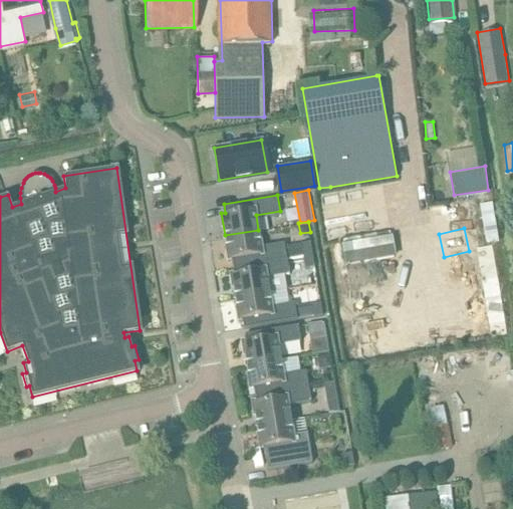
[(258,230),(225,235),(229,258),(233,257),(234,265),(287,256),(304,253),(313,251),(310,239),(301,241),(285,244),(284,241),(261,245),(258,230)]
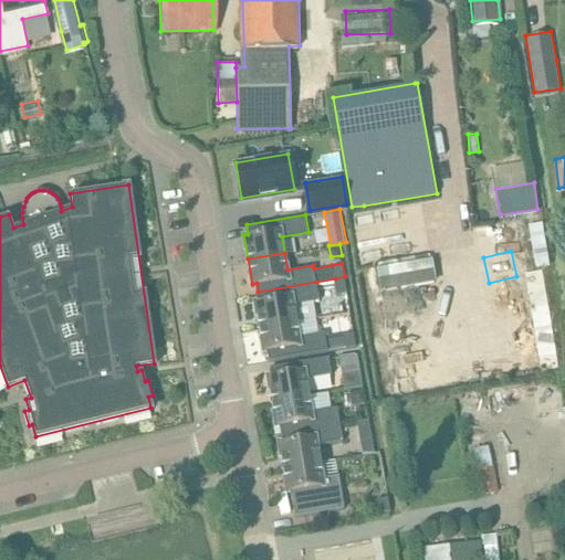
[(440,253),(384,263),(388,287),(445,278),(440,253)]
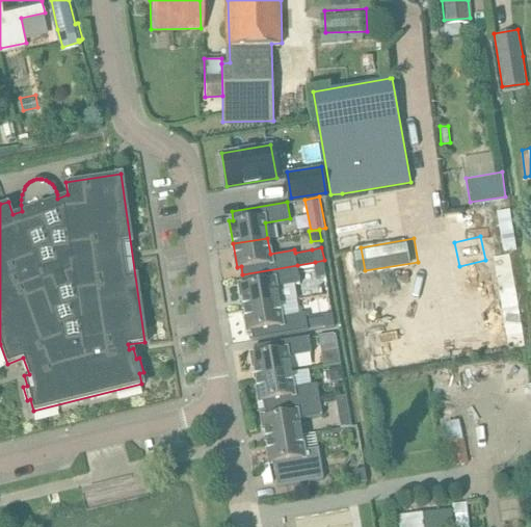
[(324,260),(315,262),(317,273),(321,273),(326,272),(324,260)]
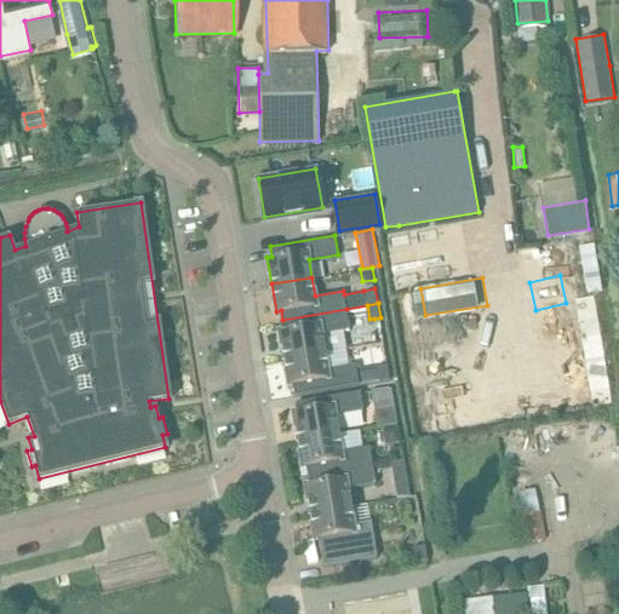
[(321,332),(350,327),(347,309),(282,320),(284,330),(280,330),(284,356),(324,350),(321,332)]
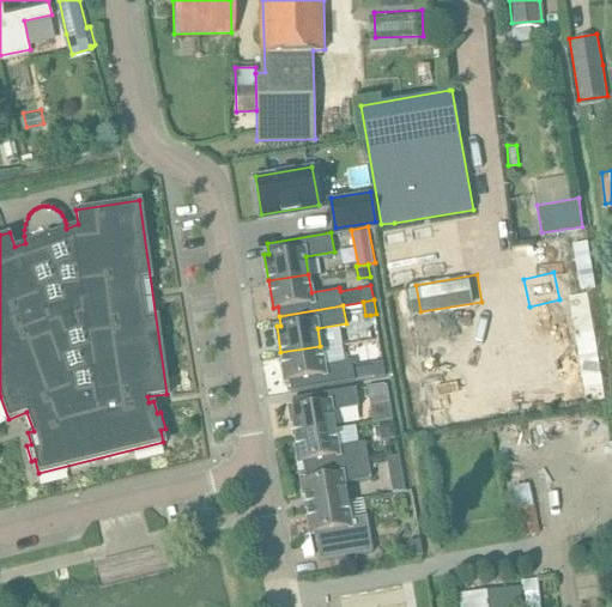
[(291,388),(355,377),(351,358),(323,363),(320,346),(280,352),(285,378),(290,378),(291,388)]
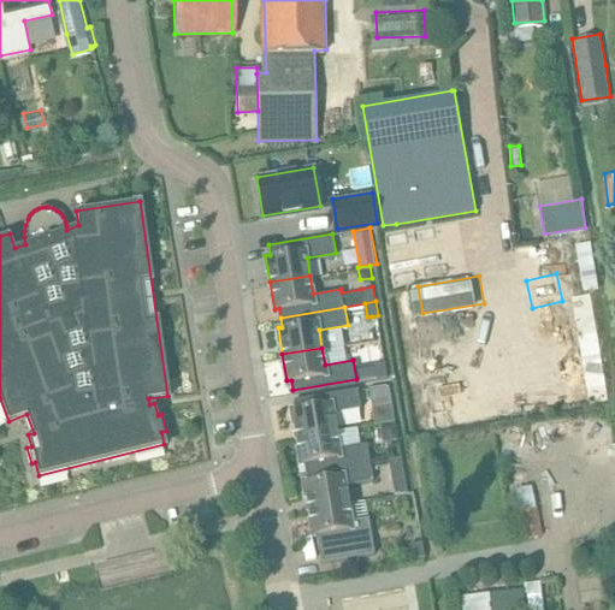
[(373,361),(377,377),(388,374),(385,360),(373,361)]
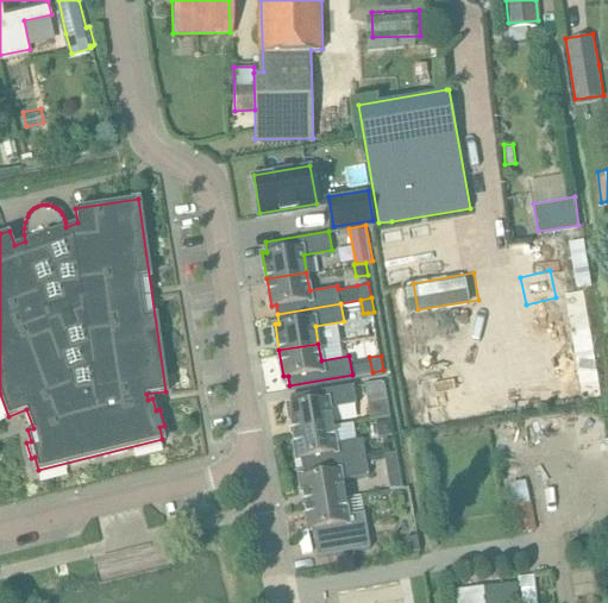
[(365,381),(371,416),(390,413),(386,381),(382,378),(365,381)]
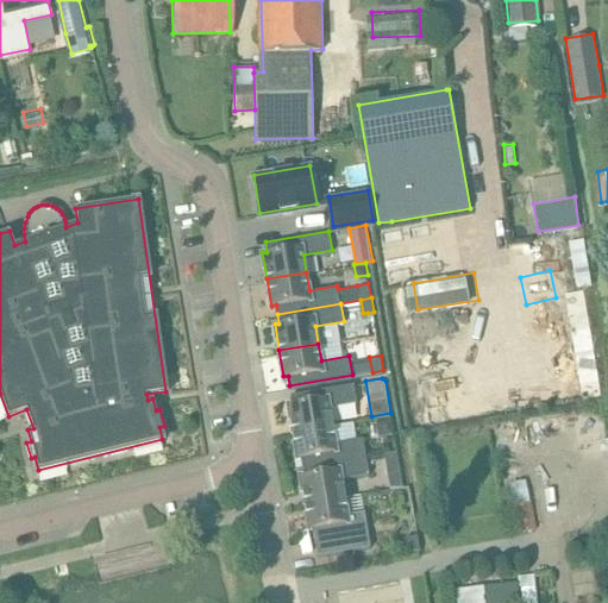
[(353,382),(301,391),(290,393),(293,403),(288,403),(293,431),(332,424),(328,407),(357,402),(353,382)]
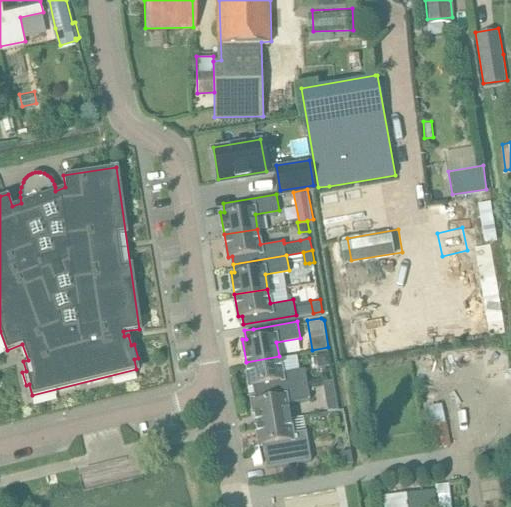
[(329,349),(316,352),(319,365),(322,364),(332,363),(329,349)]
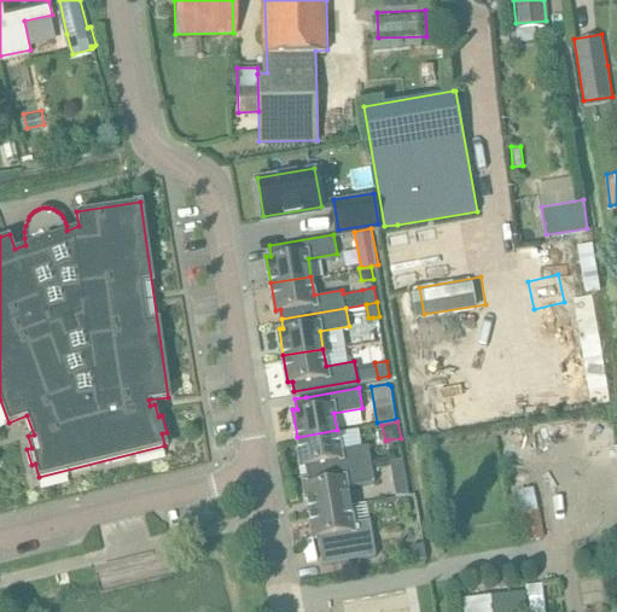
[(372,461),(368,442),(339,447),(337,430),(297,437),(302,464),(306,462),(307,472),(372,461)]
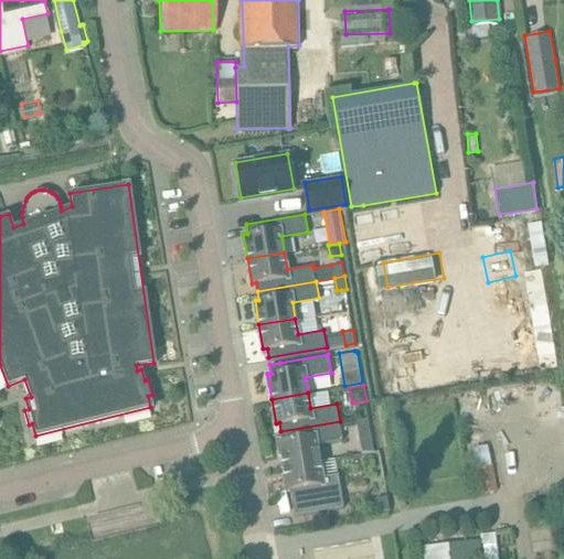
[(369,417),(357,419),(360,436),(371,433),(369,417)]
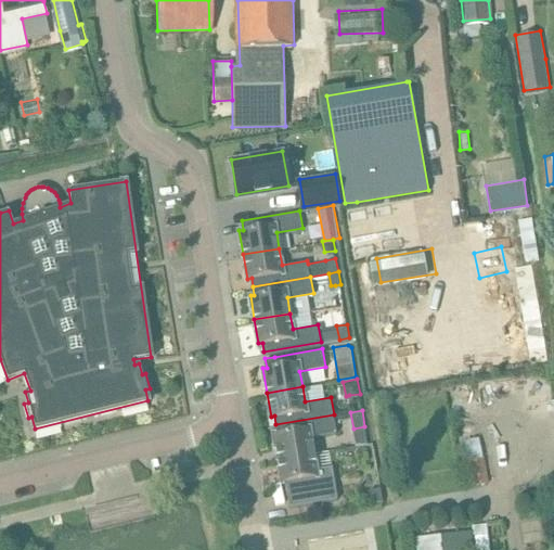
[(311,436),(336,432),(334,414),(275,424),(278,433),(273,433),(278,457),(313,451),(311,436)]
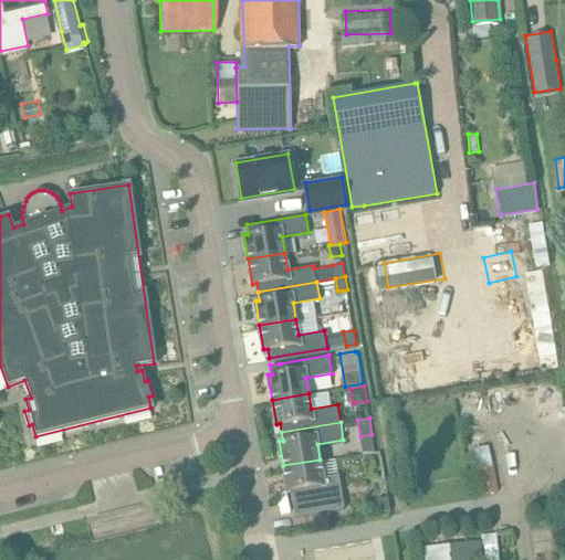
[(344,506),(338,473),(323,476),(320,460),(283,465),(288,490),(291,489),(295,515),(344,506)]
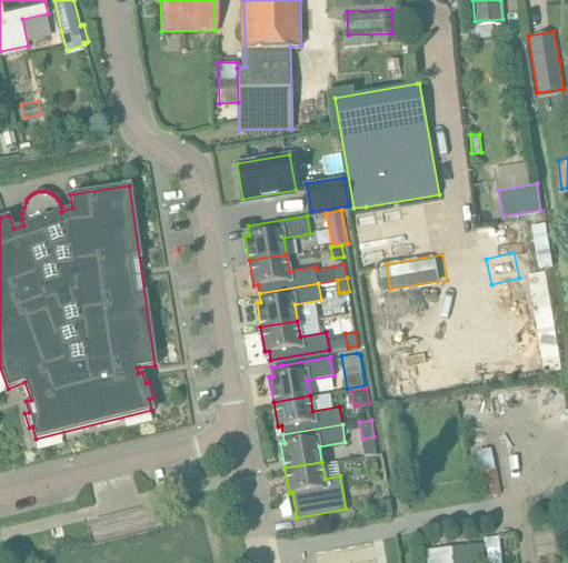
[(481,472),(486,494),(497,493),(494,470),(481,472)]
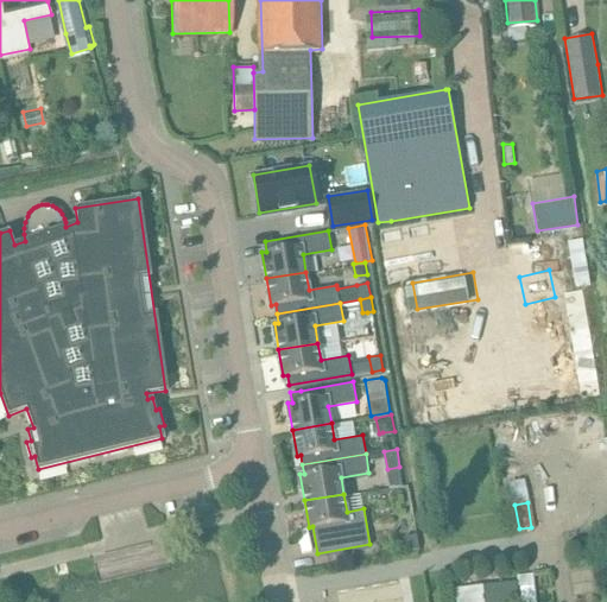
[(409,549),(419,547),(417,532),(405,534),(409,549)]
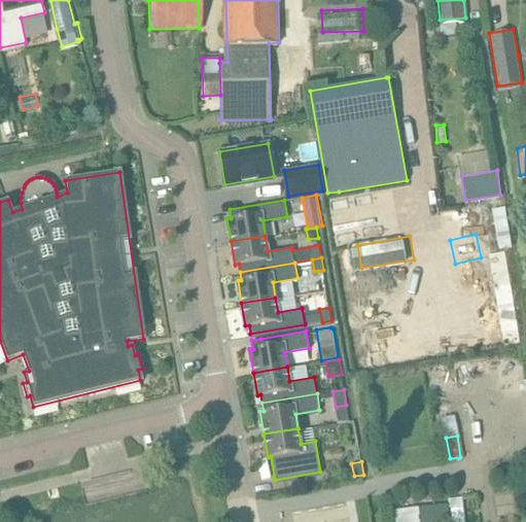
[(138,463),(125,470),(130,483),(143,478),(138,463)]
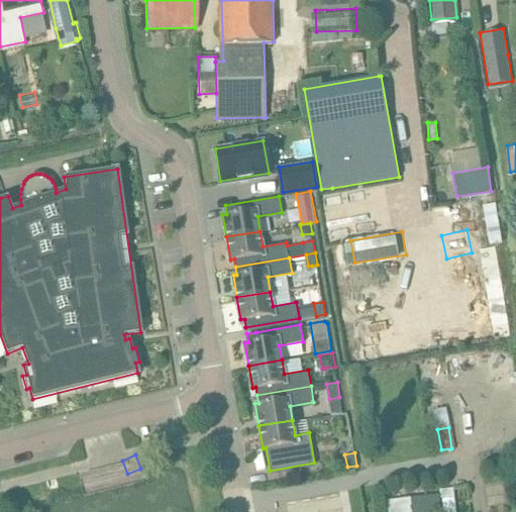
[(453,485),(440,486),(441,496),(454,495),(453,485)]
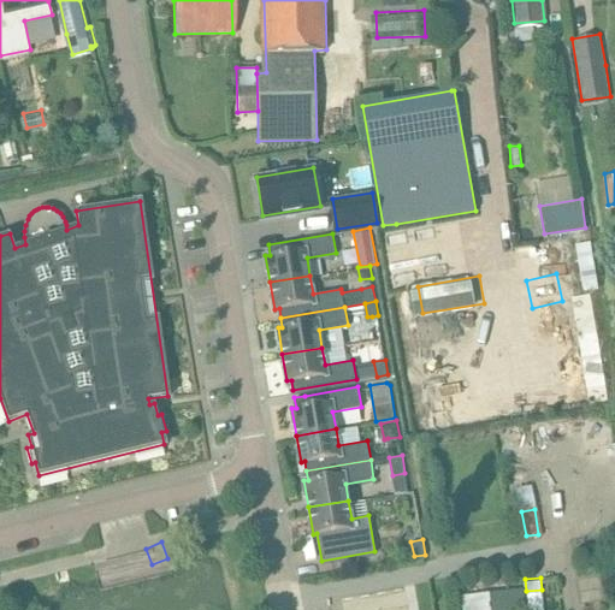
[(491,609),(490,591),(461,593),(462,609),(491,609)]
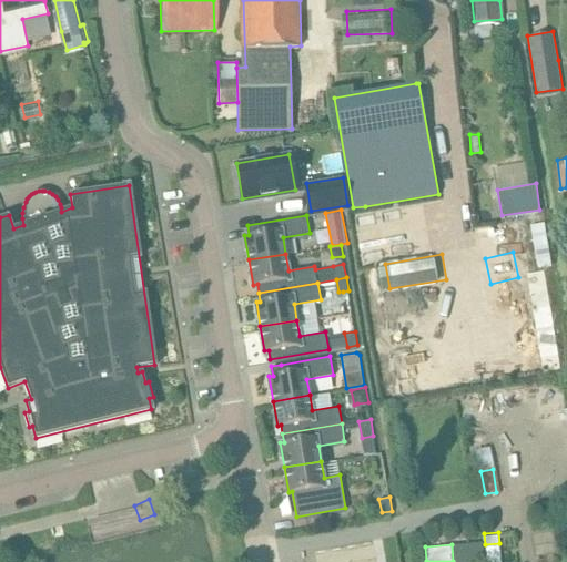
[(467,547),(452,548),(453,561),(484,561),(483,545),(467,547)]
